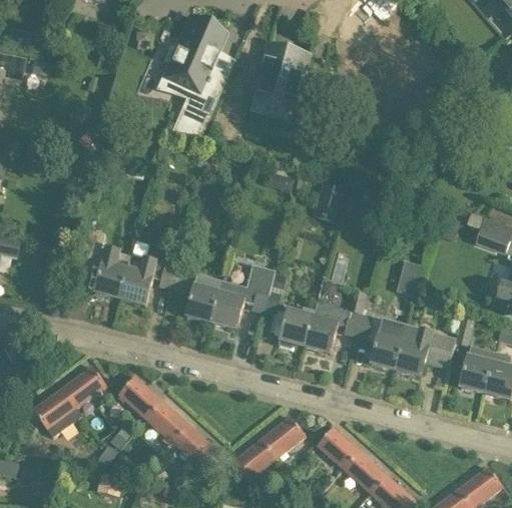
[(498,0),(511,15),(511,0),(498,0)]
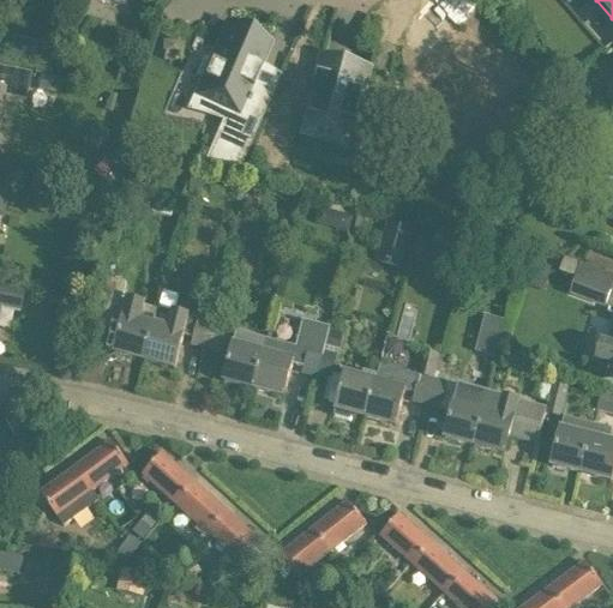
[(250,80),(257,62),(260,64),(260,62),(259,61),(260,58),(268,40),(224,20),(210,52),(202,48),(193,67),(202,71),(193,91),(238,110),(250,82),(251,83),(252,82),(250,80)]
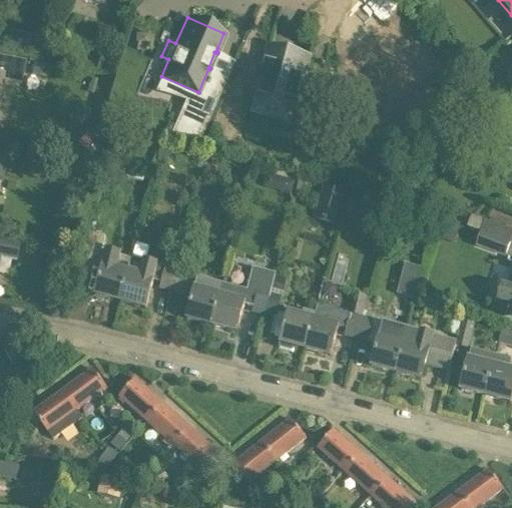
[(406,17),(396,24),(401,31),(356,65),(372,86),(397,67),(434,115),(464,92),(406,17)]
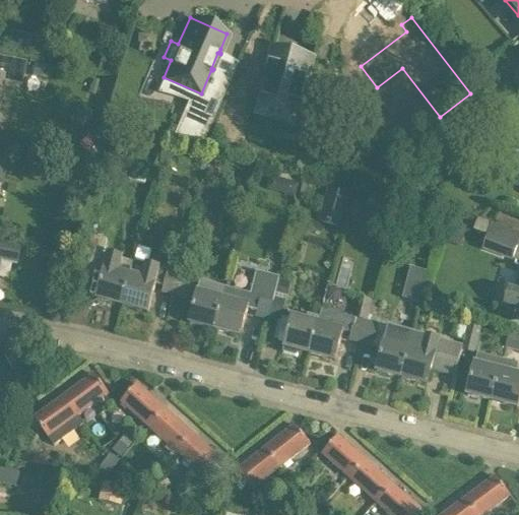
[(5,45),(41,52),(44,34),(9,26),(5,45)]
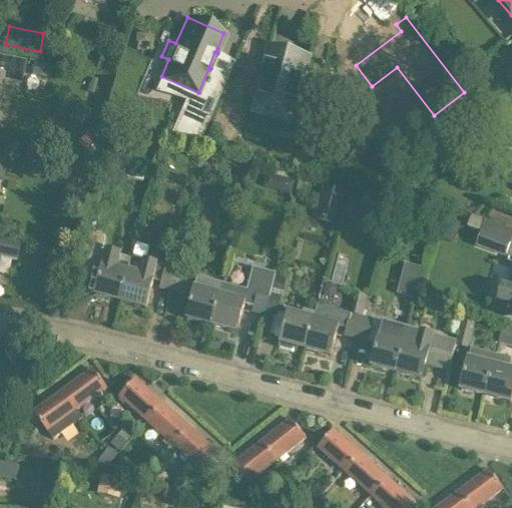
[(264,35),(241,113),(293,127),(315,50),(264,35)]
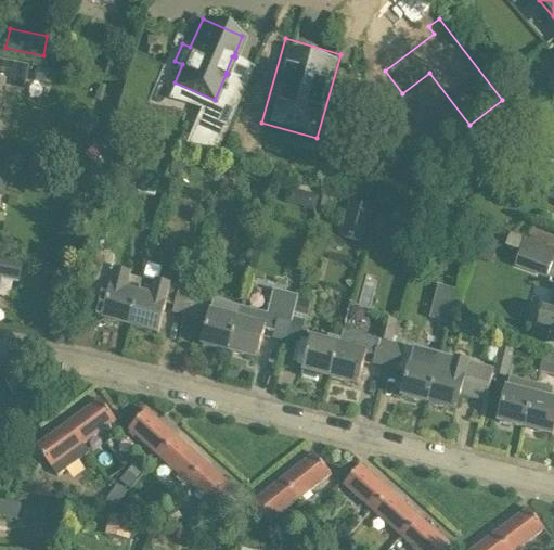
[(22,86),(26,62),(0,56),(0,89),(1,82),(22,86)]
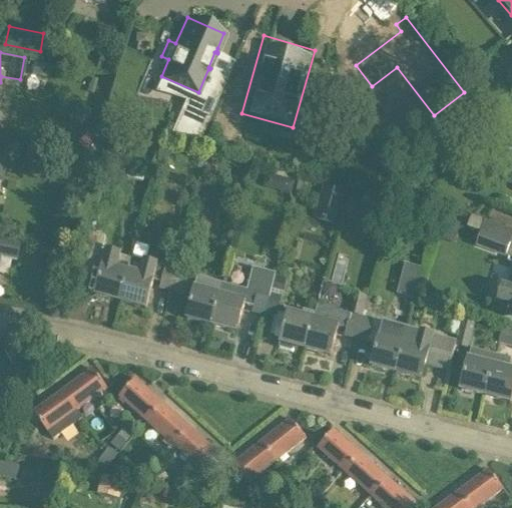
[(31,57),(29,69),(46,72),(49,60),(31,57)]
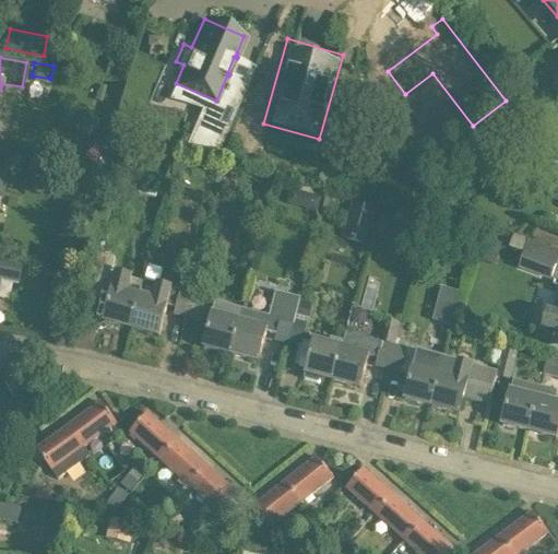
[(213,154),(227,120),(197,112),(185,141),(213,154)]
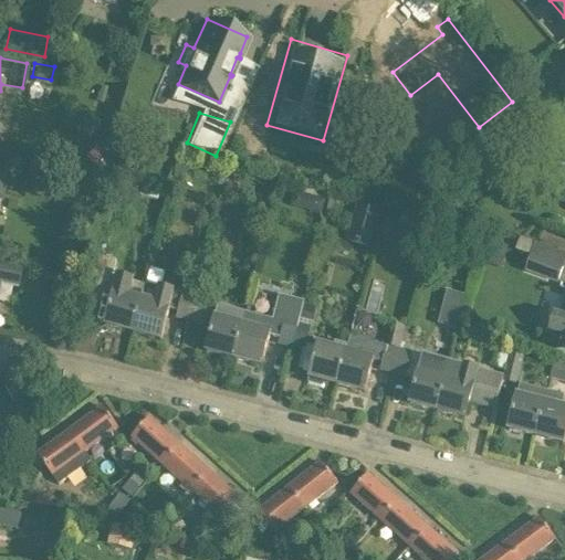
[(174,164),(171,175),(186,177),(188,166),(174,164)]
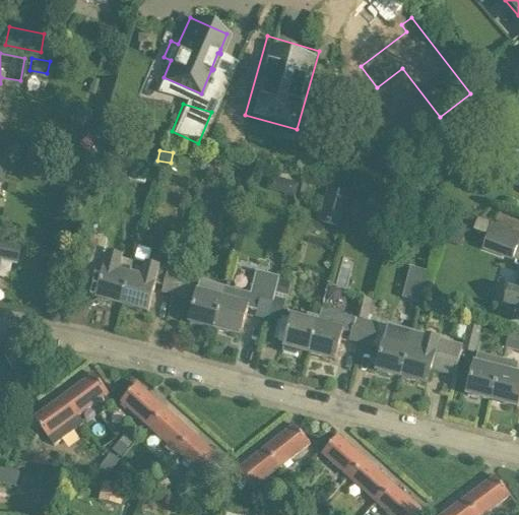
[(31,156),(30,164),(46,167),(47,159),(31,156)]
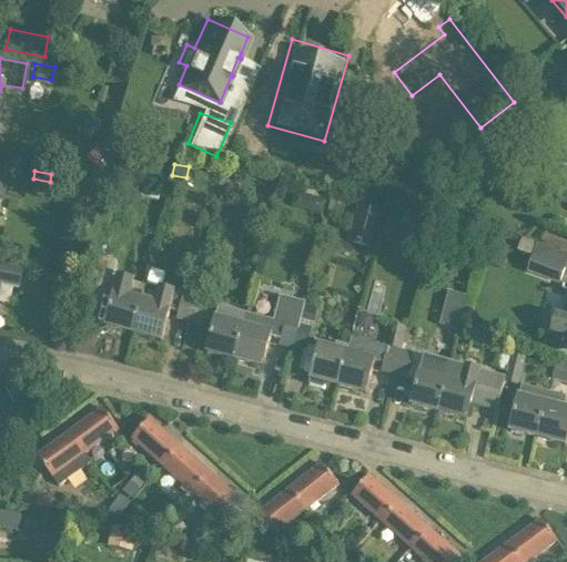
[(325,205),(325,183),(287,183),(287,204),(325,205)]
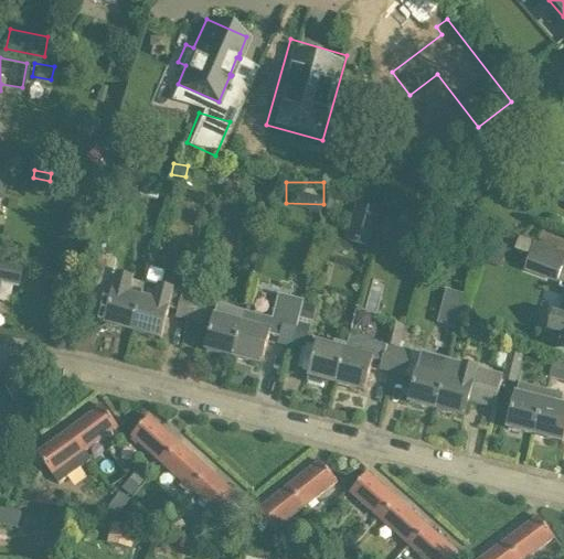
[(140,183),(138,194),(156,199),(158,186),(140,183)]
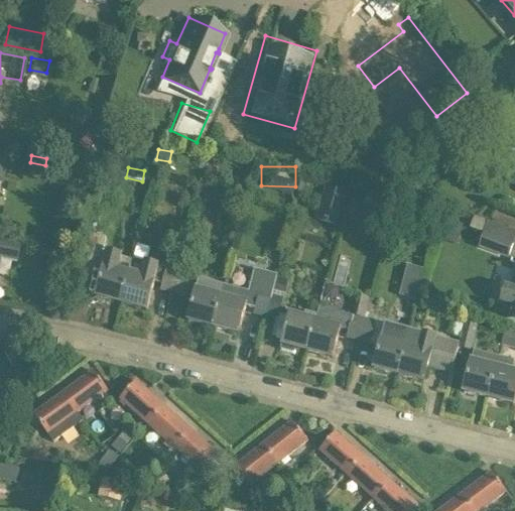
[(316,215),(338,221),(347,188),(326,182),(316,215)]
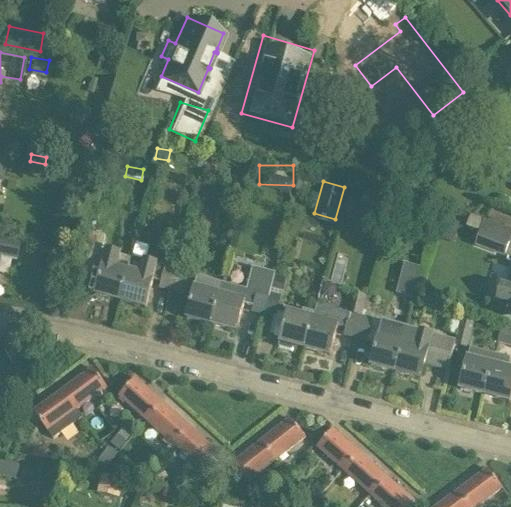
[(375,200),(361,186),(341,207),(355,220),(375,200)]
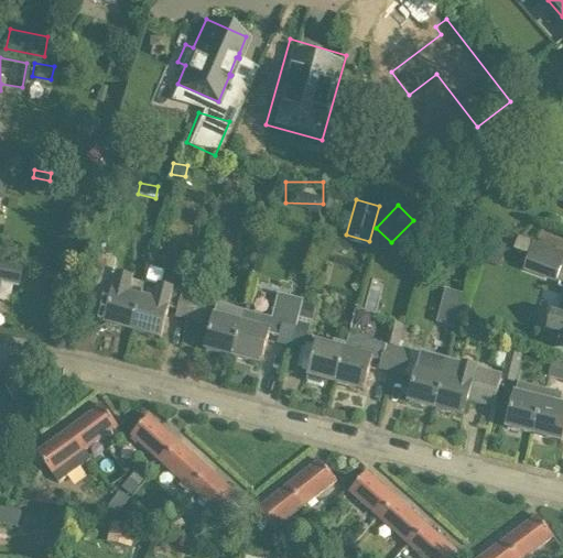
[(488,234),(482,256),(497,262),(505,240),(488,234)]
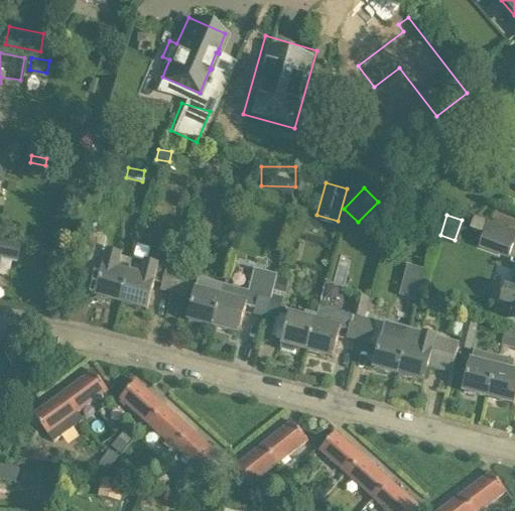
[(479,243),(507,253),(514,230),(514,228),(487,219),(479,243)]
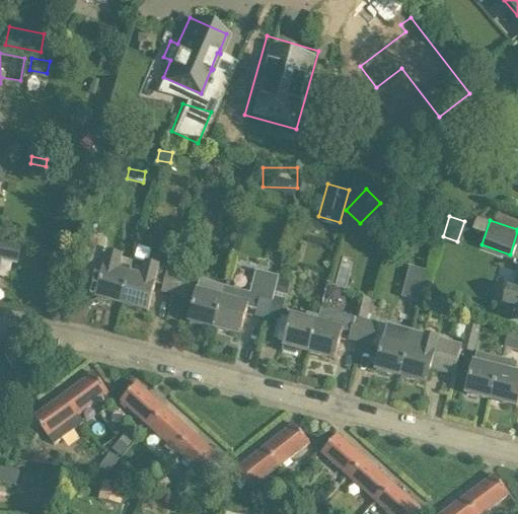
[(120,301),(132,257),(102,249),(105,236),(88,232),(78,272),(100,277),(95,294),(120,301)]
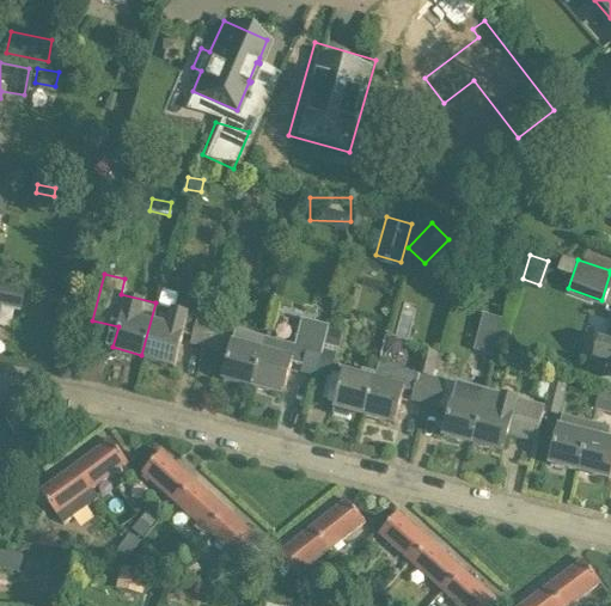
[(0,295),(18,299),(22,281),(0,276),(0,295)]
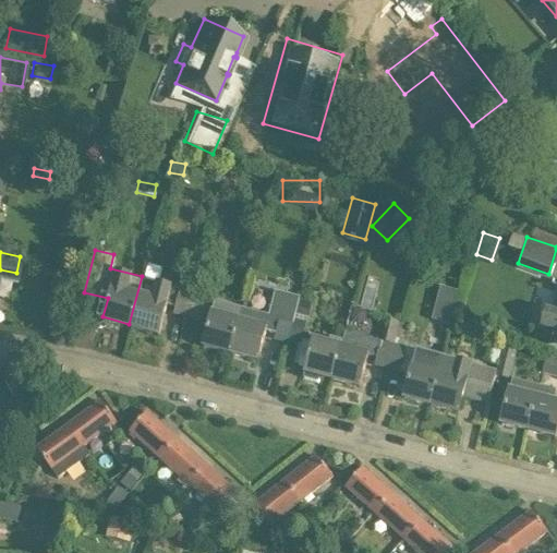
[(167,283),(142,276),(129,324),(157,331),(166,300),(176,302),(173,309),(186,312),(192,289),(196,269),(172,263),(167,283)]
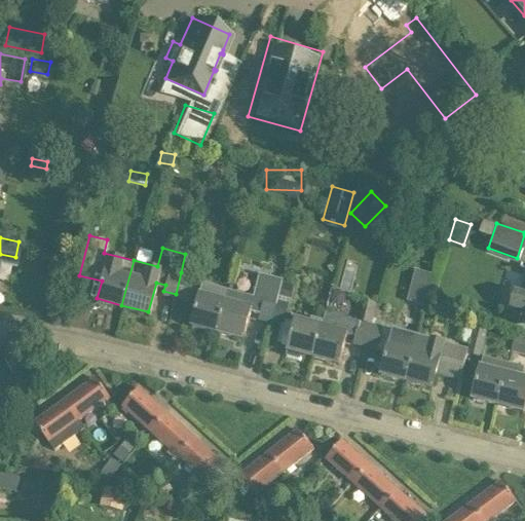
[(415,264),(412,277),(427,282),(432,268),(415,264)]
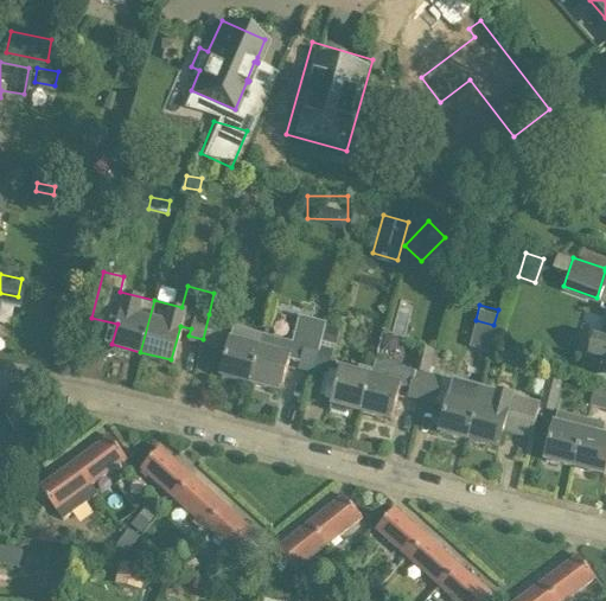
[(262,331),(249,381),(279,388),(288,355),(300,358),(298,364),(311,368),(325,315),(300,308),(292,339),(262,331)]
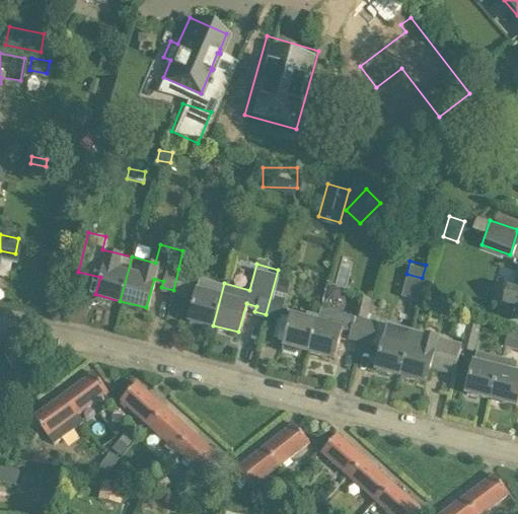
[(191,272),(178,269),(173,290),(185,293),(191,272)]
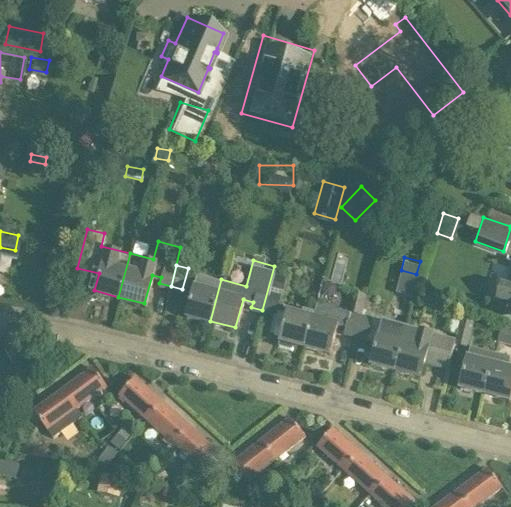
[(499,312),(510,315),(510,266),(507,283),(502,282),(500,283),(496,295),(498,297),(502,299),(499,312)]
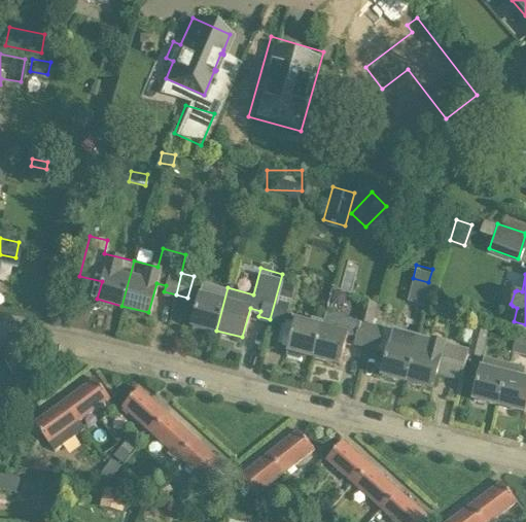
[(202,281),(190,323),(216,331),(228,287),(202,281)]
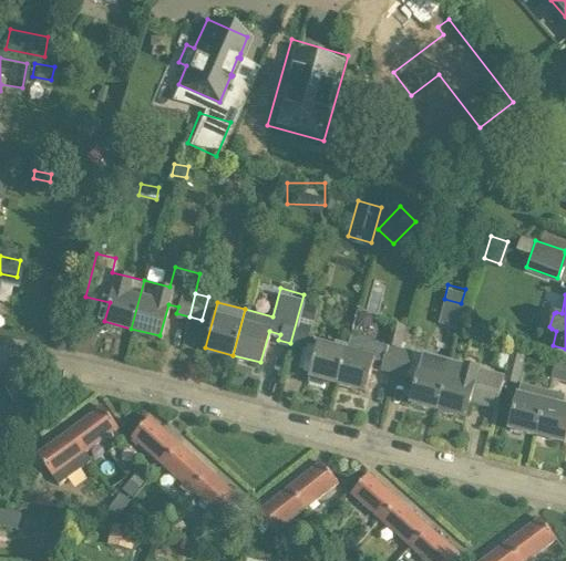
[(297,320),(291,343),(304,346),(310,323),(297,320)]
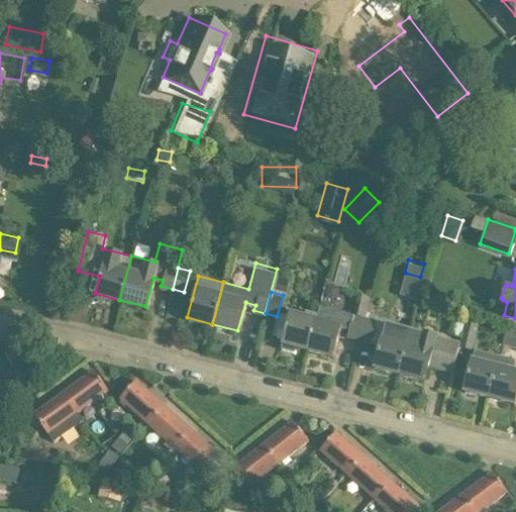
[(346,334),(357,337),(364,316),(352,313),(318,303),(317,310),(306,348),(332,354),(339,325),(348,328),(346,334)]
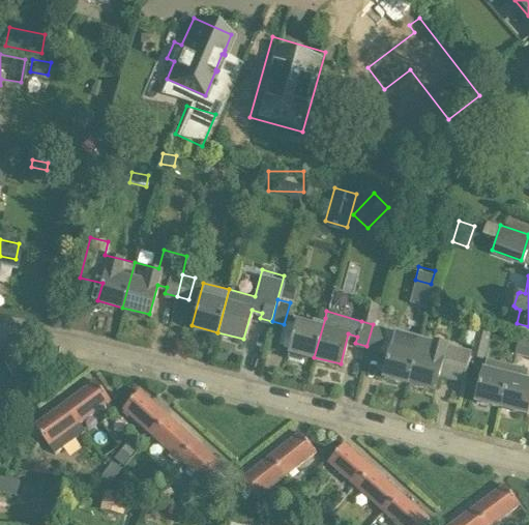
[(288,350),(314,357),(325,318),(313,315),(311,322),(296,318),(288,350)]
